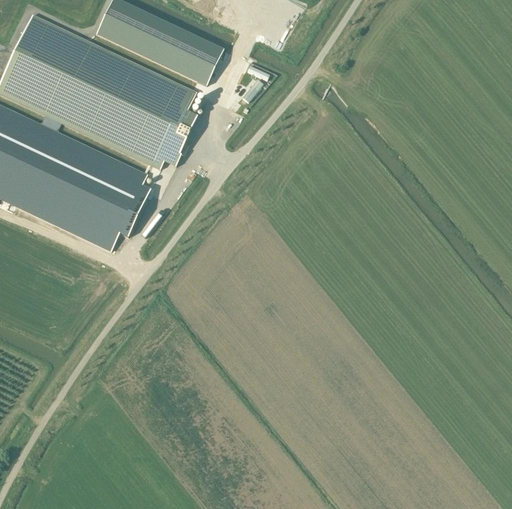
[(223,48),(120,0),(113,0),(97,33),(205,85),(223,48)]
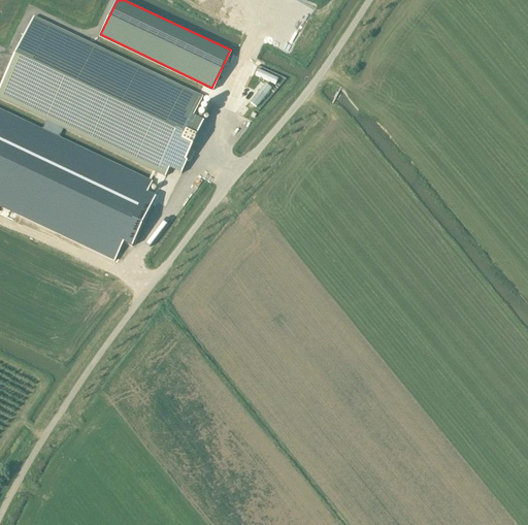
[(0,86),(0,95),(48,119),(165,173),(175,154),(186,159),(204,120),(193,115),(203,94),(34,14),(0,86)]
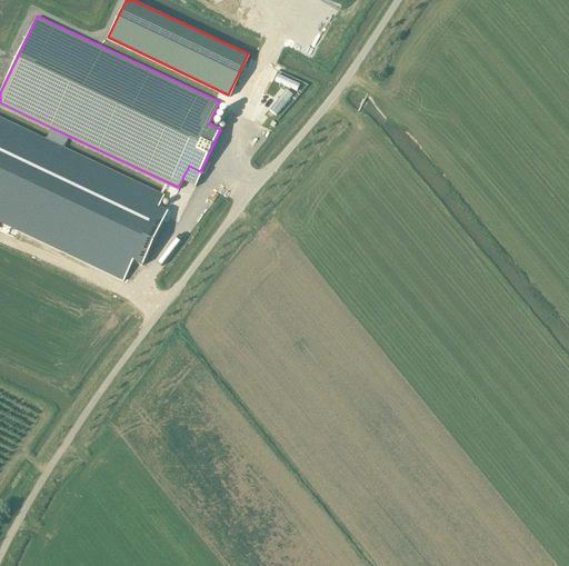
[(280,71),(277,78),(297,88),(300,80),(280,71)]
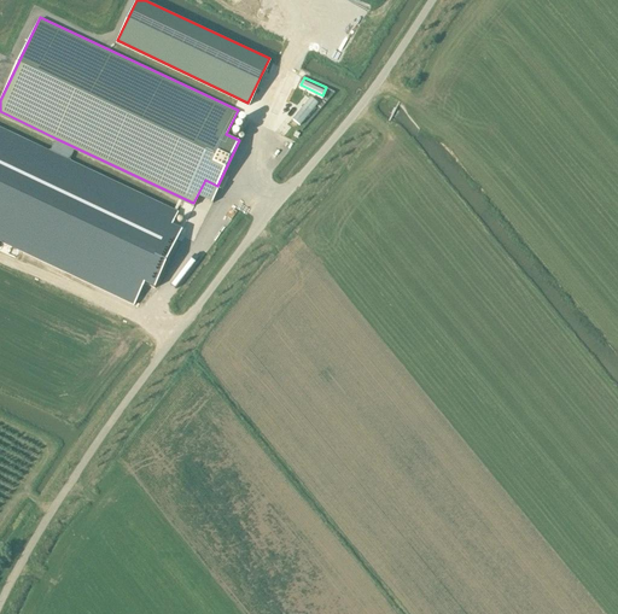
[(310,94),(293,115),(301,121),(318,99),(310,94)]
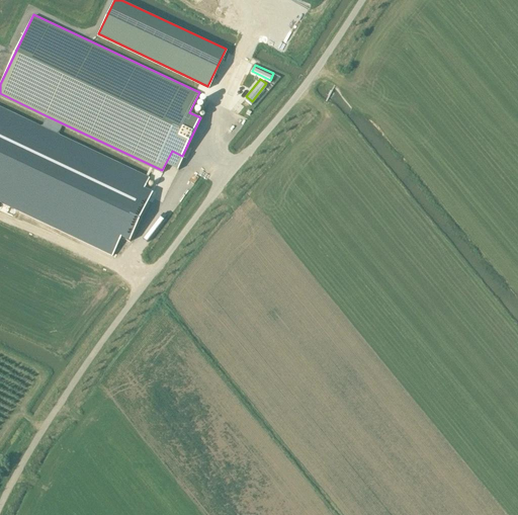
[(0,104),(0,199),(120,258),(130,239),(141,245),(160,203),(149,198),(158,179),(0,104)]
